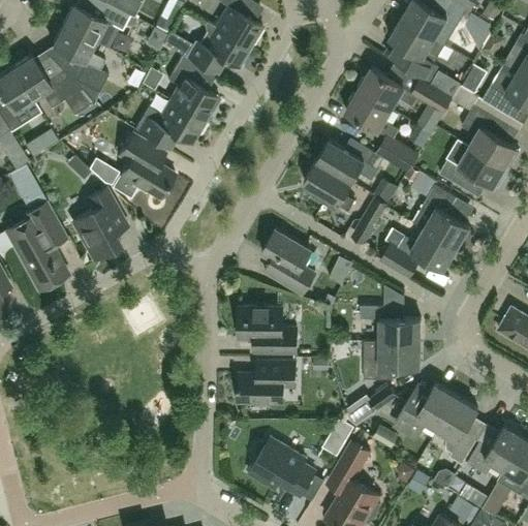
[(105,0),(103,3),(106,5),(129,16),(132,19),(142,0),(105,0)]
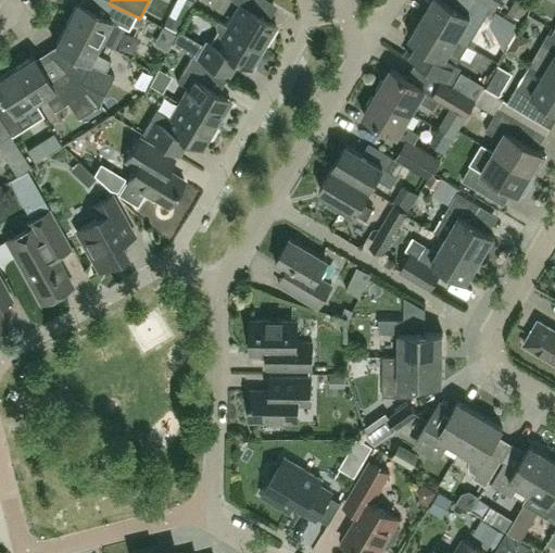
[(226,0),(239,8),(226,29),(262,50),(275,28),(249,13),(255,0),(226,0)]
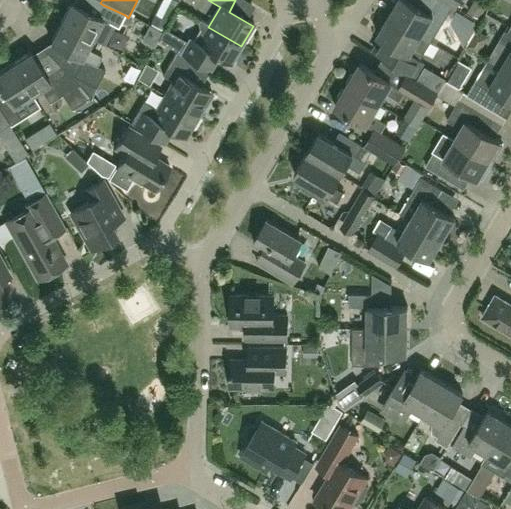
[(399,0),(388,19),(430,44),(443,23),(403,0),(399,0)]
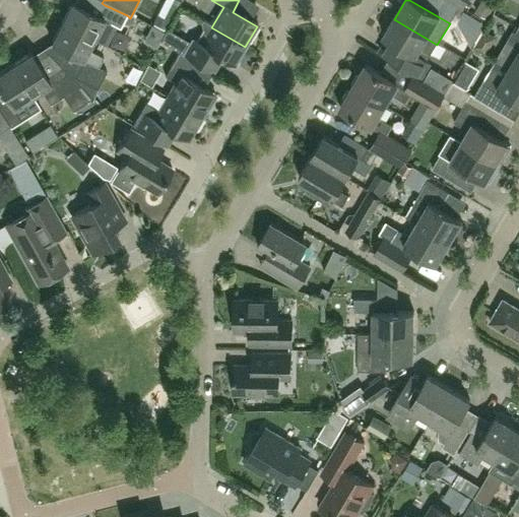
[(444,0),(459,8),(461,10),(467,0),(444,0)]
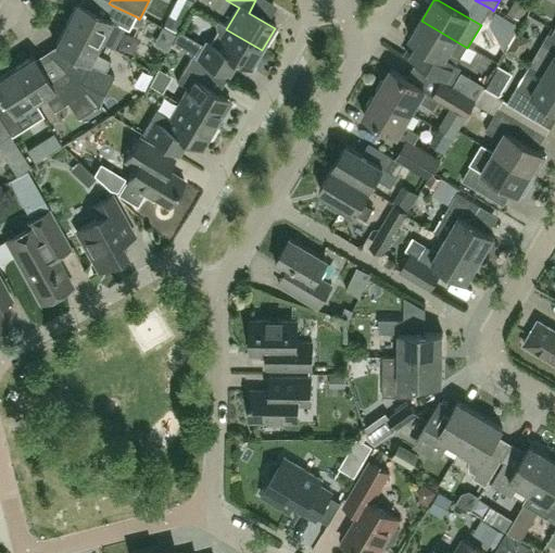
[(127,33),(136,16),(112,5),(104,21),(76,5),(65,27),(99,45),(113,51),(123,30),(127,33)]
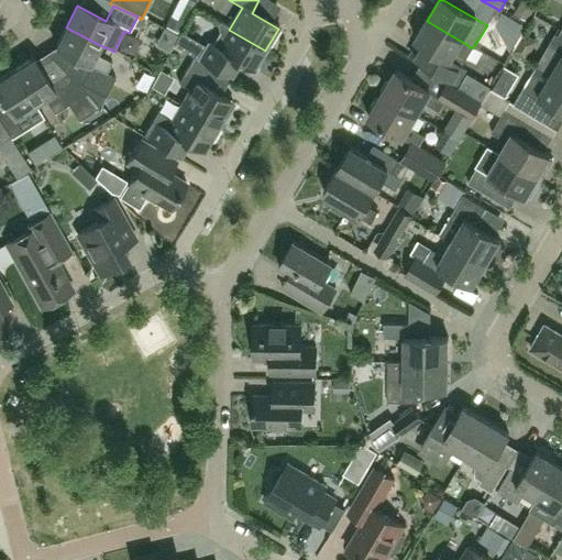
[(473,48),(427,21),(414,42),(418,44),(410,57),(429,69),(455,85),(464,72),(461,69),(466,61),(473,48)]
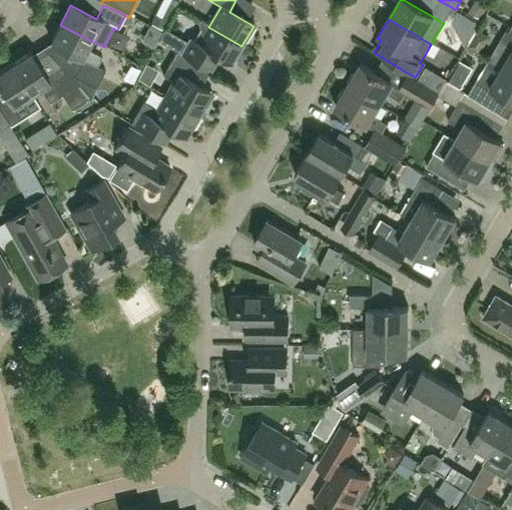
[(199,21),(197,25),(198,31),(200,32),(193,43),(192,42),(186,44),(179,55),(200,67),(201,68),(209,72),(217,59),(230,66),(241,46),(208,27),(199,21)]
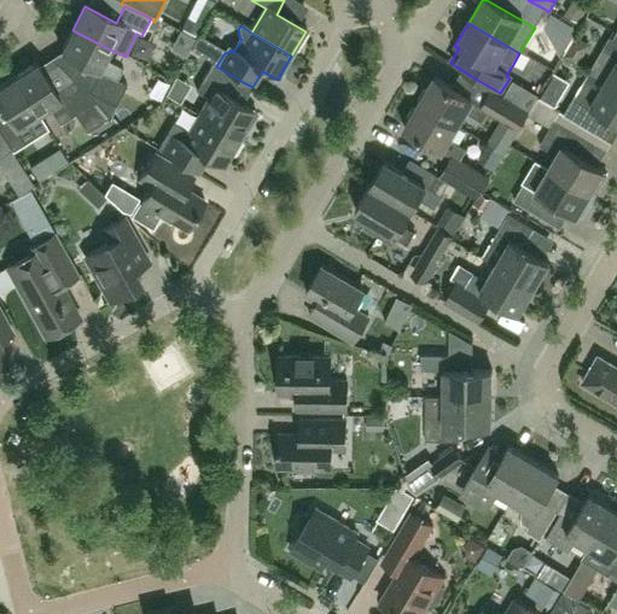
[(99,107),(110,117),(126,87),(116,82),(122,71),(104,62),(110,50),(73,30),(59,54),(91,70),(80,92),(99,107)]
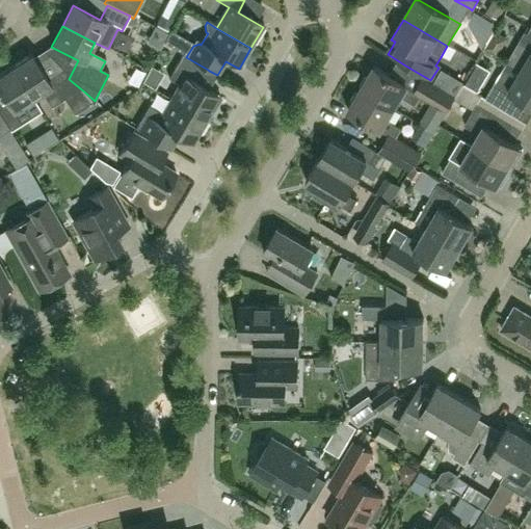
[(506,64),(520,73),(530,79),(530,38),(524,34),(511,56),(515,58),(510,67),(506,64)]
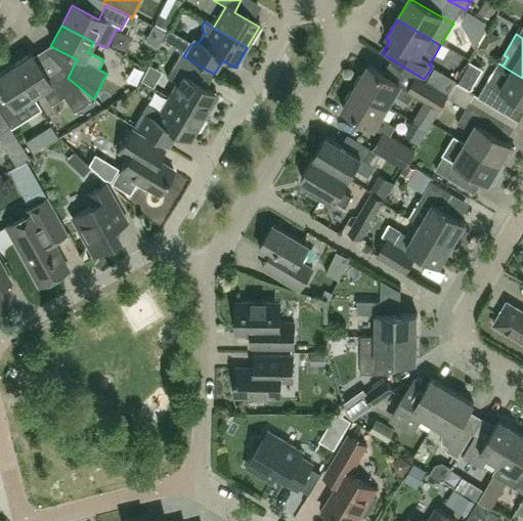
[(46,47),(36,53),(49,75),(59,69),(46,47)]
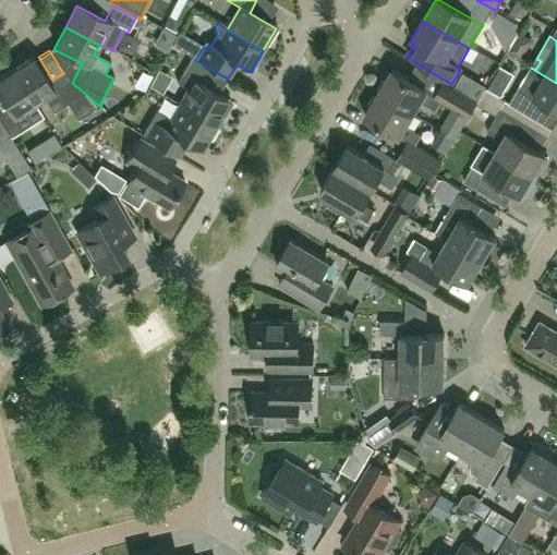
[(188,91),(179,106),(217,128),(231,105),(208,91),(218,73),(195,60),(192,58),(177,84),(188,91)]
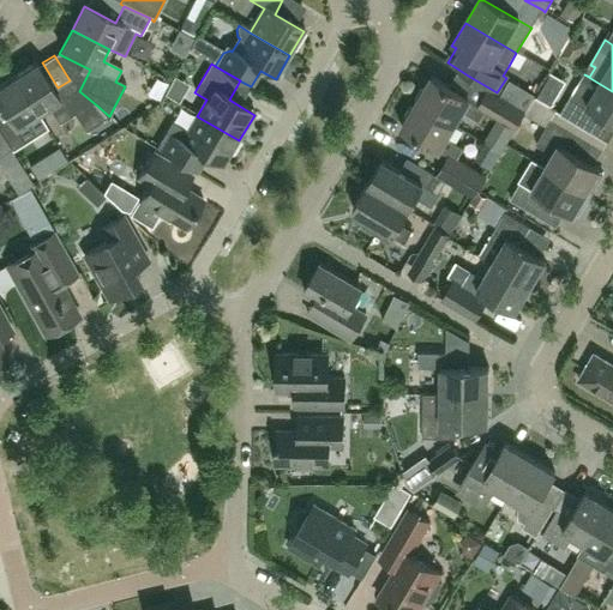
[(36,66),(13,80),(35,115),(46,108),(58,126),(73,115),(77,121),(98,107),(79,91),(70,80),(53,92),(36,66)]
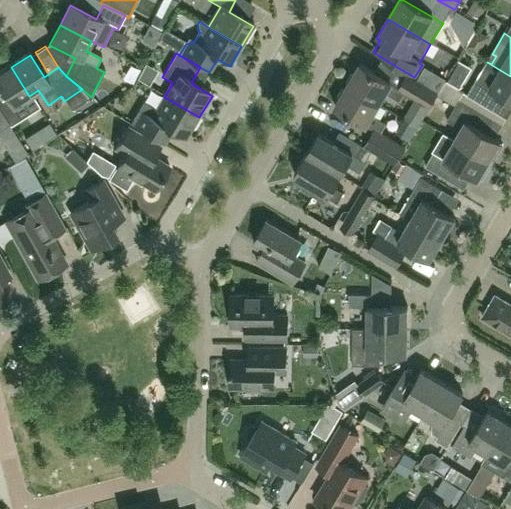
[(499,96),(510,102),(510,76),(500,70),(487,62),(486,63),(490,65),(479,83),(475,81),(469,92),(493,106),(499,96)]
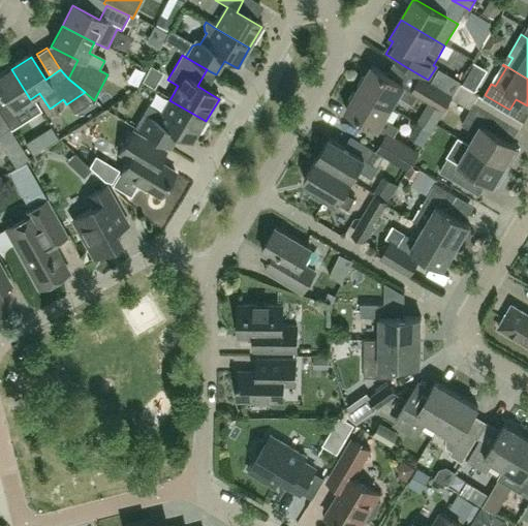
[(443,113),(451,100),(452,99),(452,98),(421,81),(412,93),(403,88),(404,88),(372,68),(359,91),(391,110),(397,98),(412,106),(417,98),(443,113)]
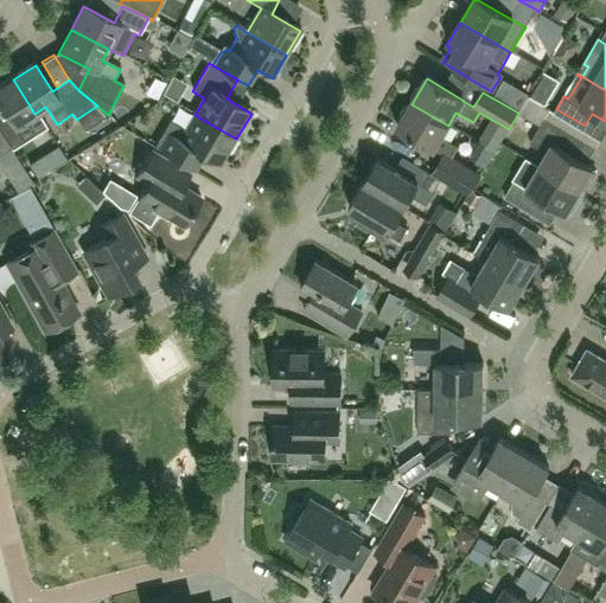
[(0,106),(8,117),(0,122),(0,135),(10,149),(44,128),(34,114),(13,79),(0,87),(0,106)]
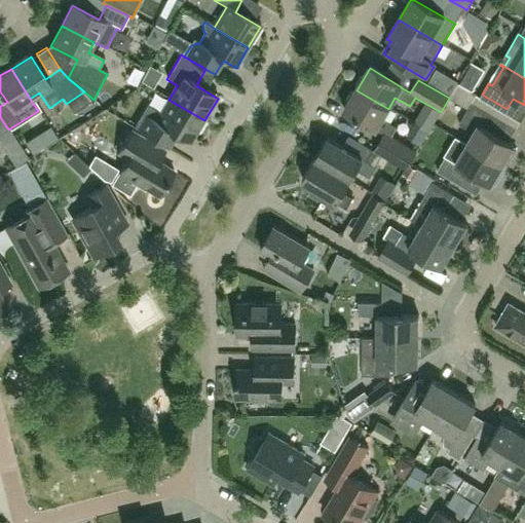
[(449,99),(448,100),(466,111),(475,98),(456,86),(449,98),(449,99)]
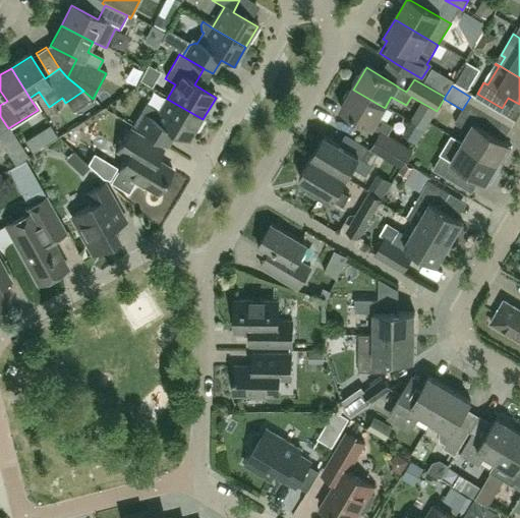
[(340,111),(371,129),(381,134),(370,152),(379,156),(402,169),(412,152),(388,137),(393,128),(378,119),(385,108),(353,90),(340,111)]
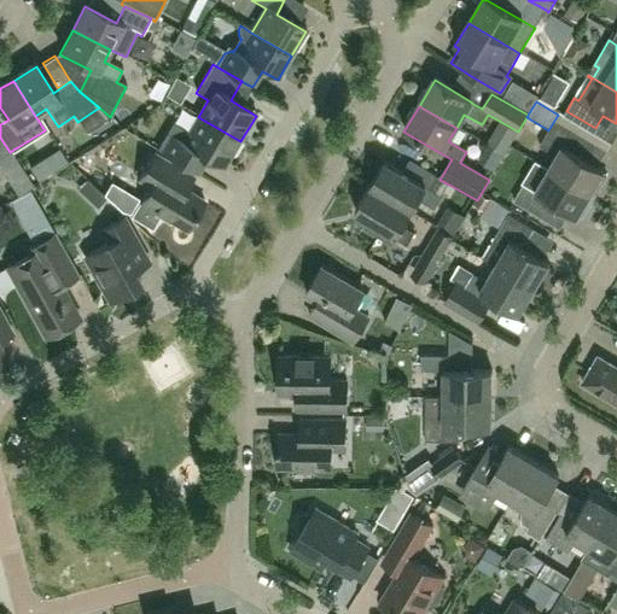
[(223,169),(240,141),(198,117),(187,134),(172,126),(157,151),(198,175),(208,159),(223,169)]
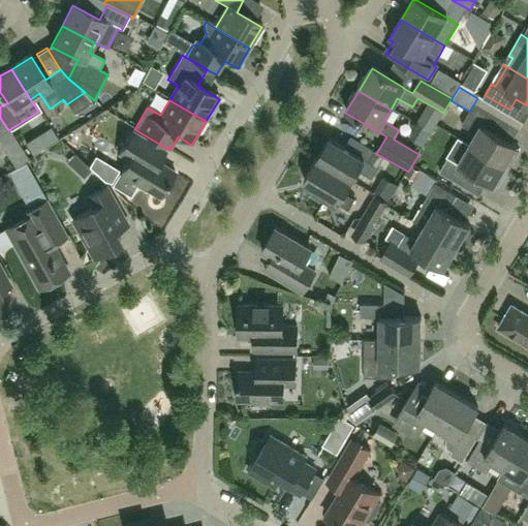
[(462,127),(475,135),(469,147),(508,169),(520,152),(516,150),(517,148),(494,134),(502,120),(475,104),(462,127)]
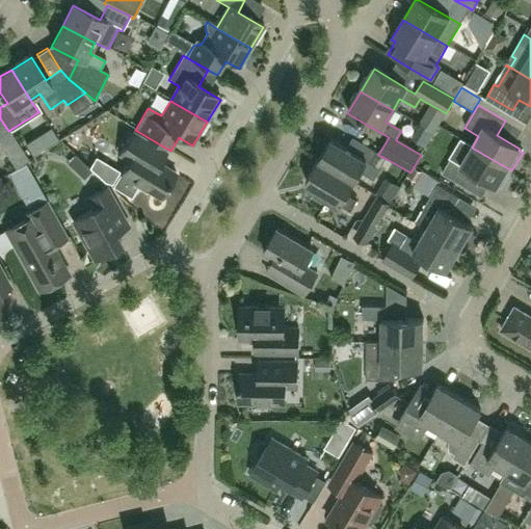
[(0,136),(8,131),(0,118),(0,136)]
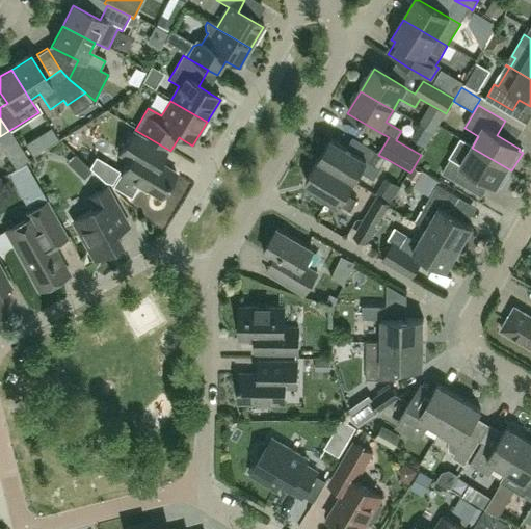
[(165,154),(154,147),(132,134),(118,156),(129,162),(121,177),(160,201),(176,175),(158,165),(165,154)]
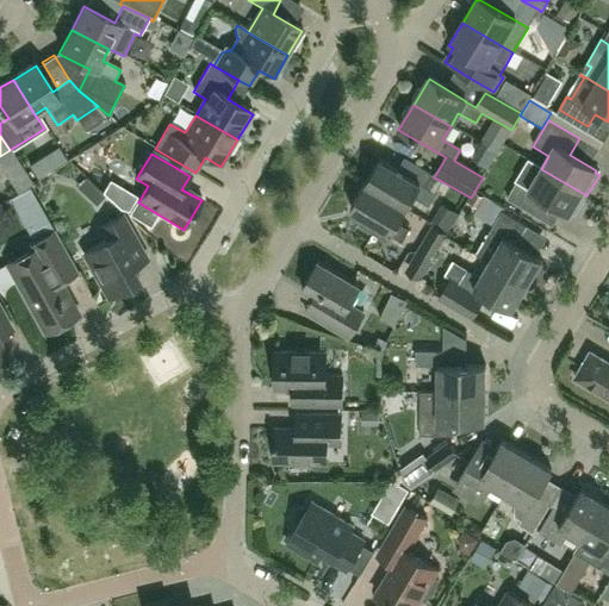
[(435,195),(443,182),(434,177),(432,176),(424,188),(379,162),(365,186),(405,211),(412,200),(428,208),(435,195)]
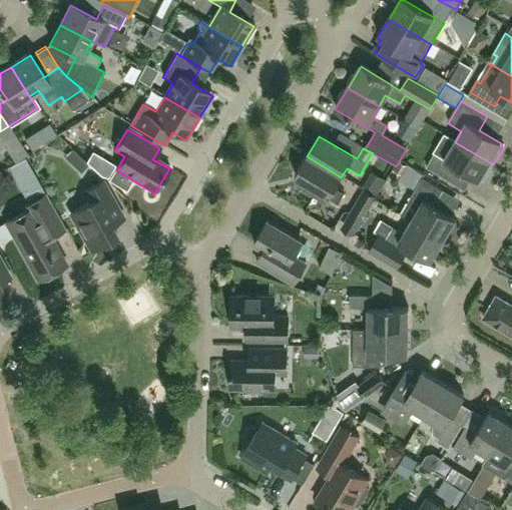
[(434,155),(426,169),(448,182),(456,168),(478,181),(480,179),(483,181),(493,164),(455,142),(444,161),(434,155)]
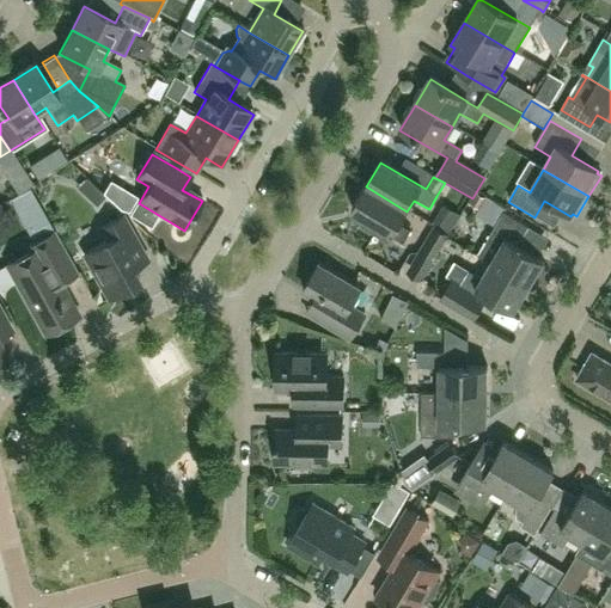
[(403,245),(410,233),(398,226),(407,212),(366,186),(352,212),(391,235),(390,238),(403,245)]
